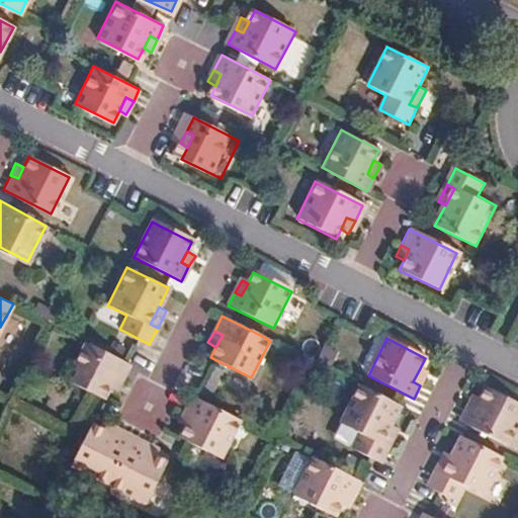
[(126,362),(84,341),(65,378),(92,393),(104,400),(109,387),(115,374),(122,378),(130,365),(126,362)]
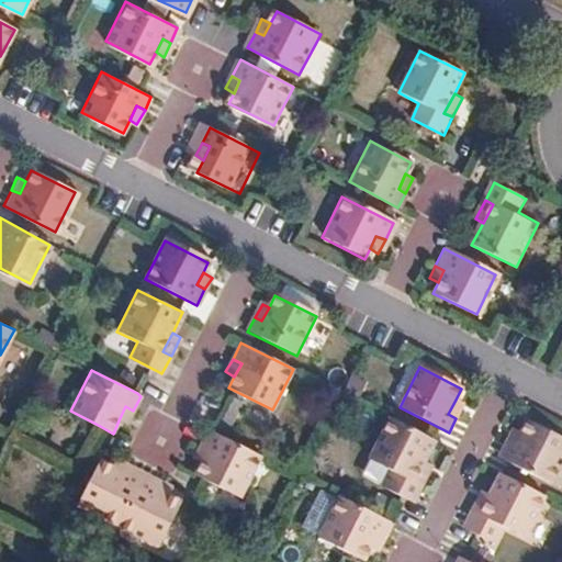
[(448,414),(456,418),(464,404),(456,400),(448,414)]
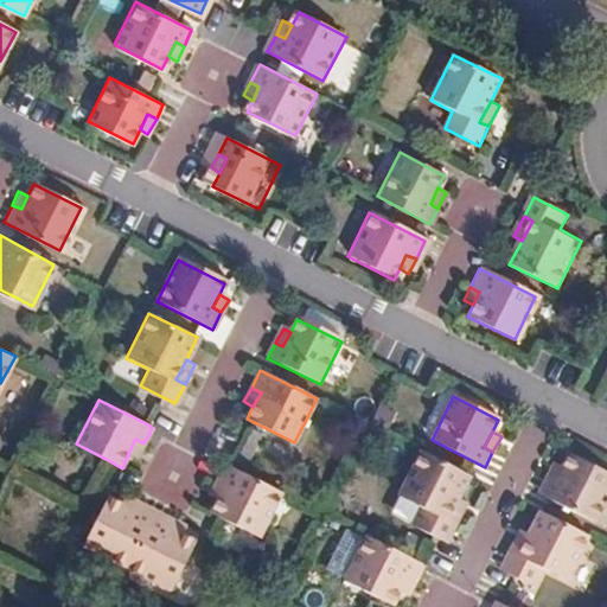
[(138,458),(144,443),(135,439),(128,454),(138,458)]
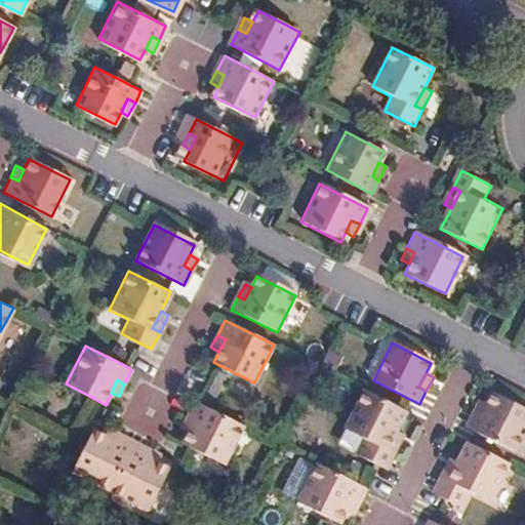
[(406,412),(365,391),(346,432),(363,441),(357,454),(386,470),(394,454),(388,449),(397,431),(406,412)]
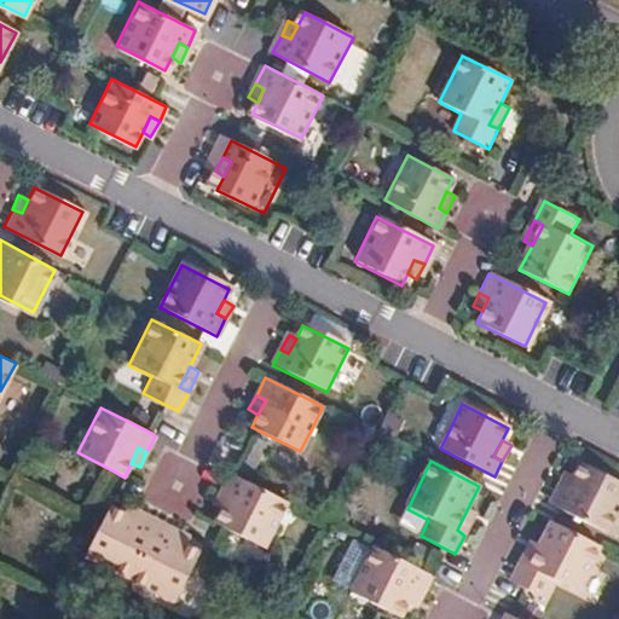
[(567,491),(557,486),(549,504),(606,532),(618,508),(618,485),(579,466),(574,476),(567,491)]
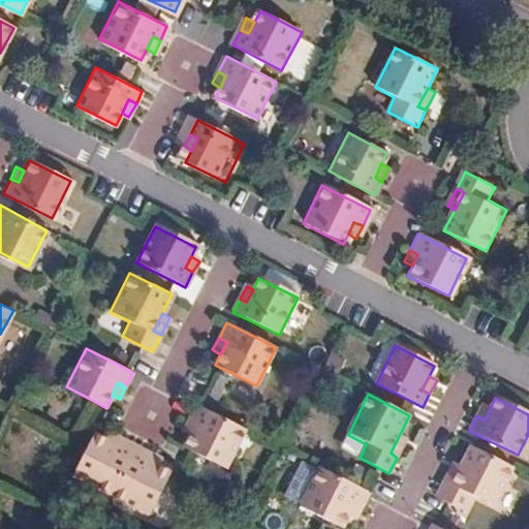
[(484,403),(476,415),(485,419),(491,407),(484,403)]
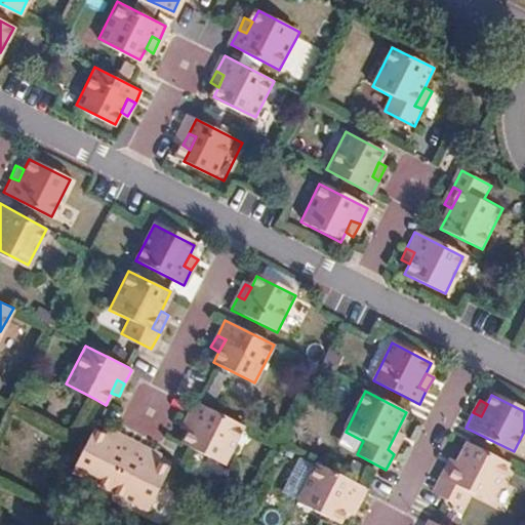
[(183,444),(191,448),(224,465),(243,426),(197,403),(194,402),(187,417),(194,422),(188,433),(183,444)]
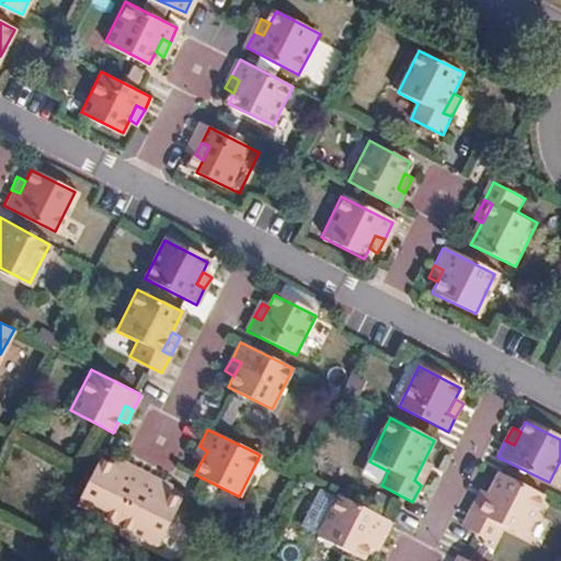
[(193,458),(201,462),(207,451),(199,446),(193,458)]
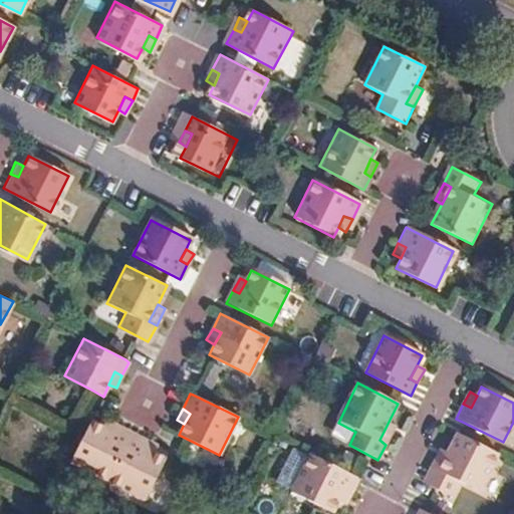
[(111,430),(115,422),(104,416),(99,425),(111,430)]
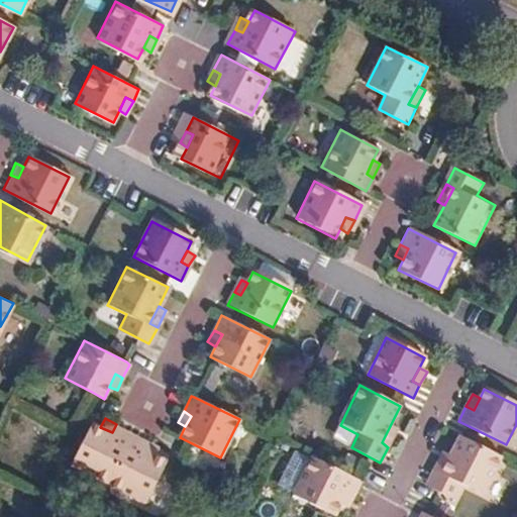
[(70,462),(107,482),(132,432),(116,424),(112,432),(100,427),(91,422),(70,462)]
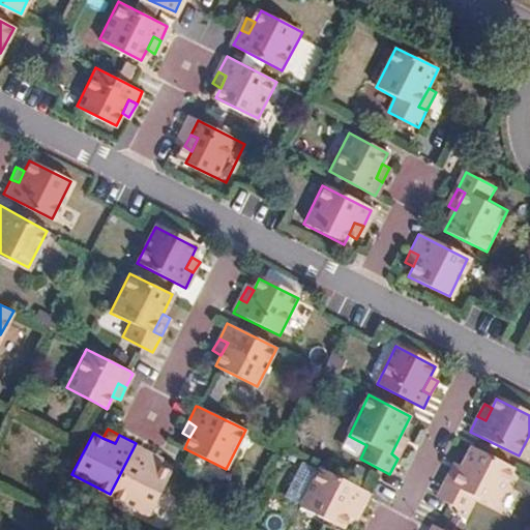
[(391,453),(398,459),(408,439),(401,435),(391,453)]
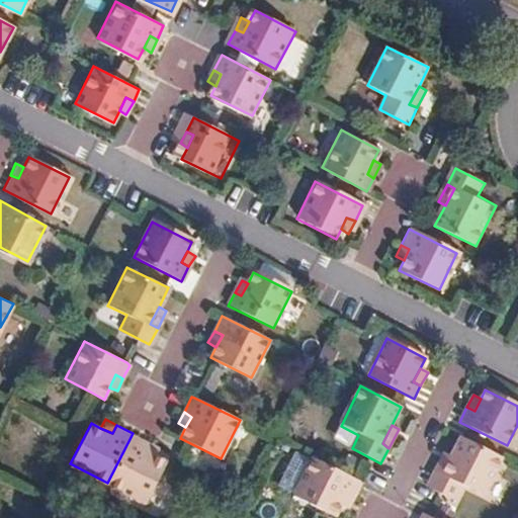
[(133,433),(107,483),(145,502),(166,461),(155,454),(143,449),(147,440),(133,433)]
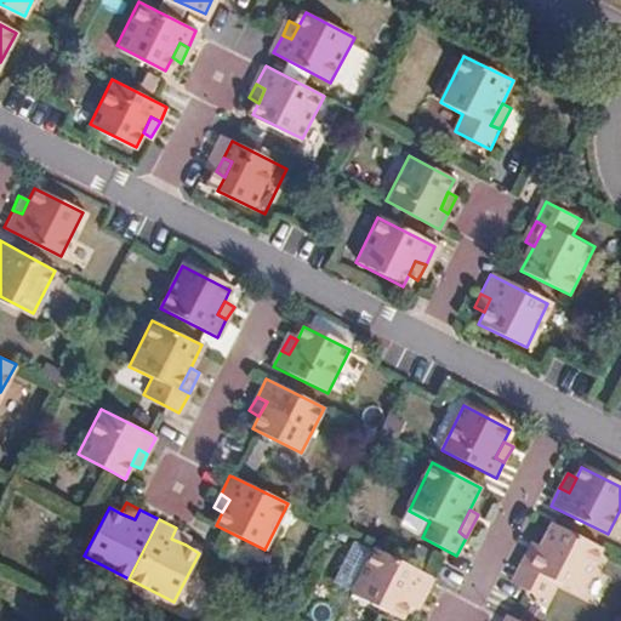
[(602,550),(552,524),(541,547),(531,568),(522,564),(512,582),(527,590),(547,600),(556,584),(579,594),(602,550)]
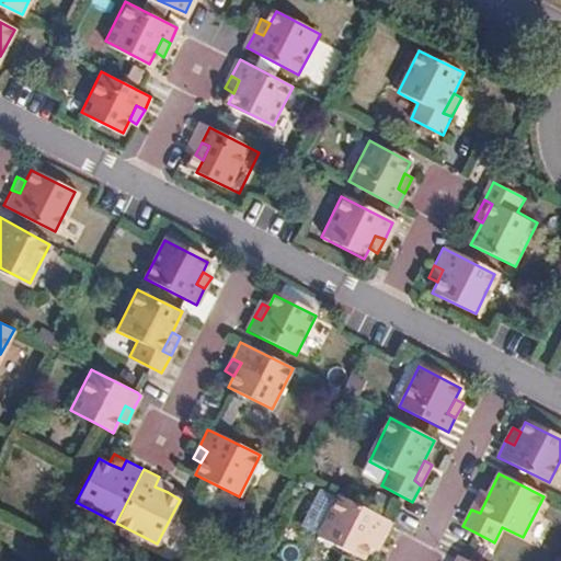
[(172,484),(159,477),(155,487),(168,492),(172,484)]
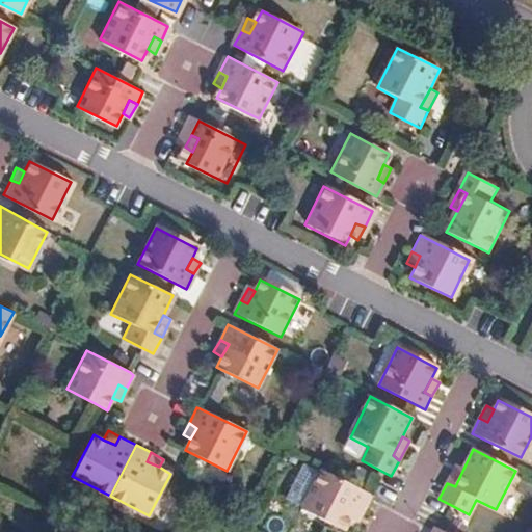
[(455,486),(463,469),(455,464),(447,483),(455,486)]
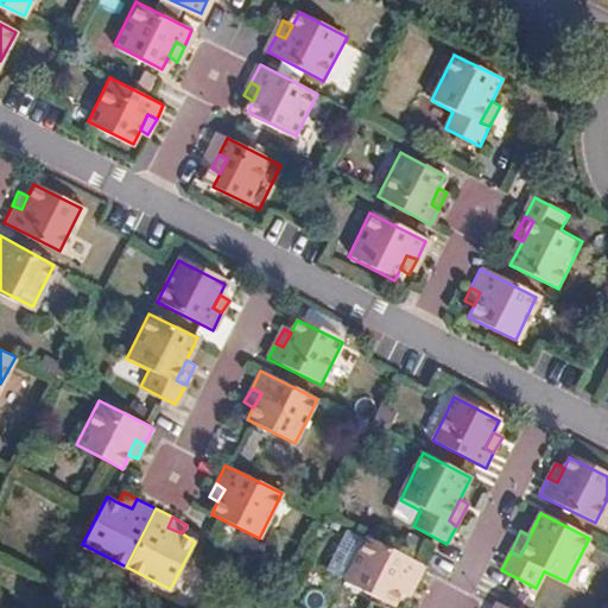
[(386,602),(388,603),(397,590),(405,595),(415,576),(419,564),(362,536),(341,580),(386,602)]
